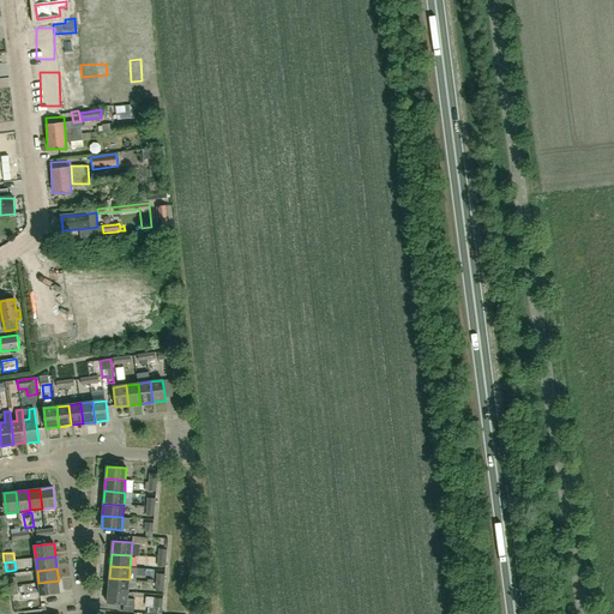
[(130,579),(109,578),(108,590),(128,593),(130,579)]
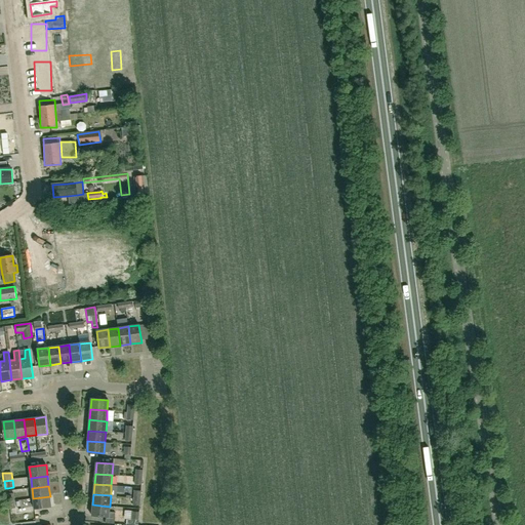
[(50,496),(33,498),(35,509),(51,507),(50,496)]
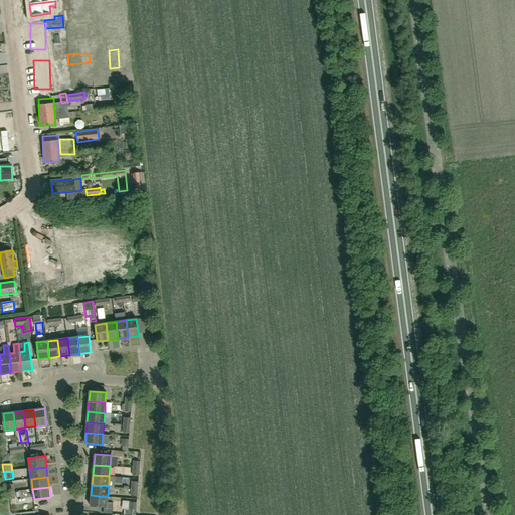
[(91,506),(113,508),(113,503),(107,502),(108,497),(91,495),(91,506)]
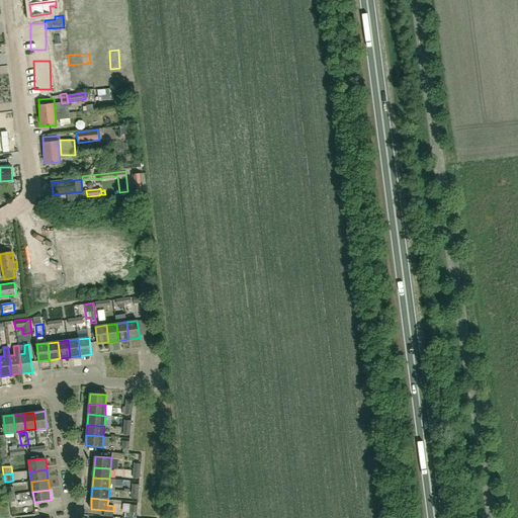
[(130,517),(125,517),(124,517),(132,517),(134,505),(131,505),(130,517)]
